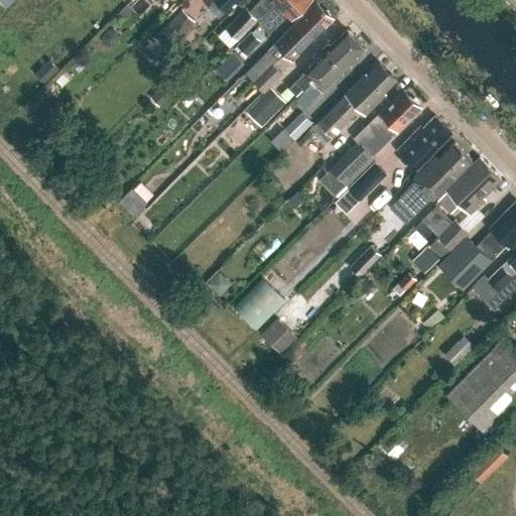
[(219,0),(230,11),(240,0),(219,0)]
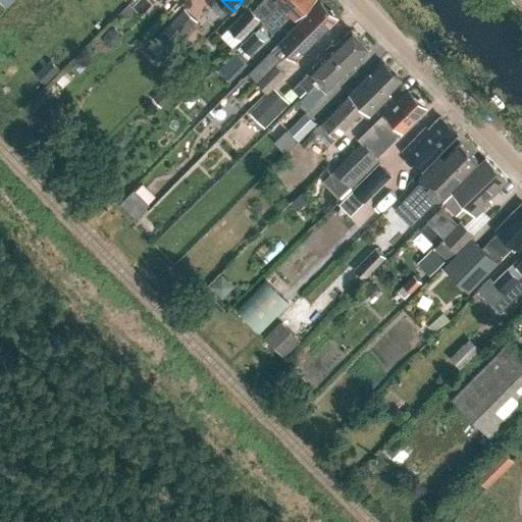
[(263,22),(283,0),(263,0),(252,11),(250,9),(229,30),(241,40),(261,20),(263,22)]
